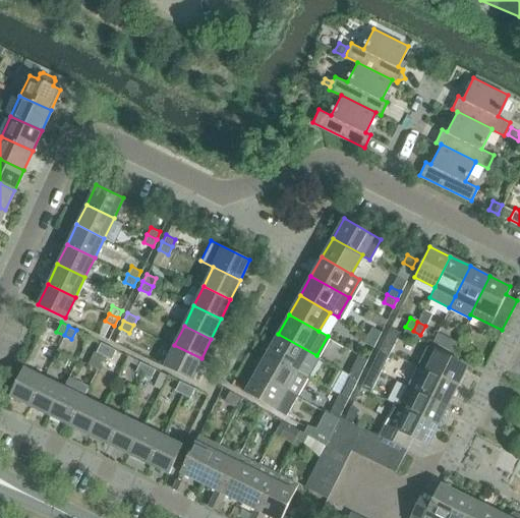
[(371,326),(367,334),(378,338),(381,331),(371,326)]
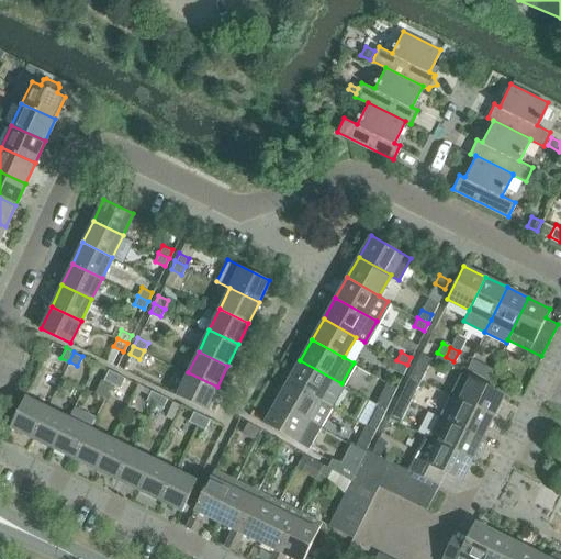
[(421,353),(410,375),(421,379),(430,357),(421,353)]
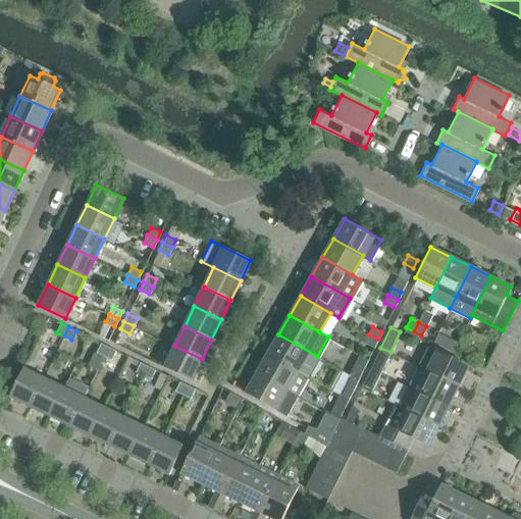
[(458,342),(450,338),(438,332),(433,342),(446,348),(453,351),(458,342)]
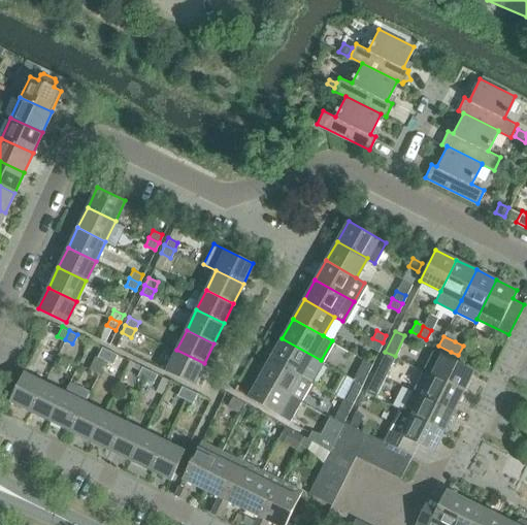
[(271,357),(309,380),(321,360),(282,338),(271,357)]
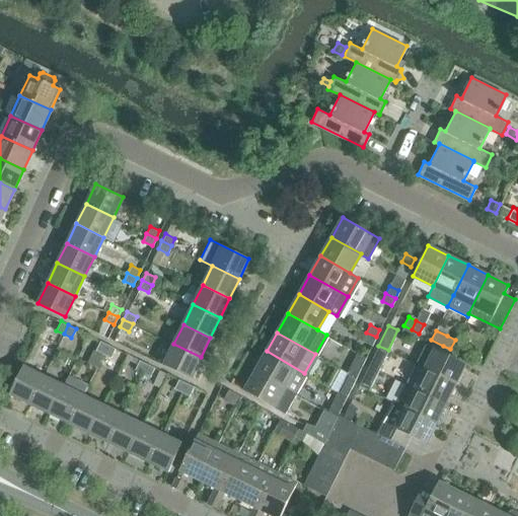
[(376,337),(366,333),(363,340),(372,345),(376,337)]
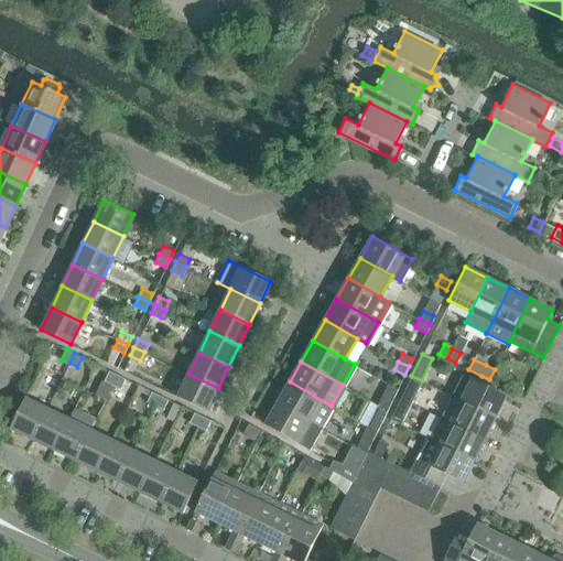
[(104,380),(112,384),(117,374),(108,369),(104,380)]
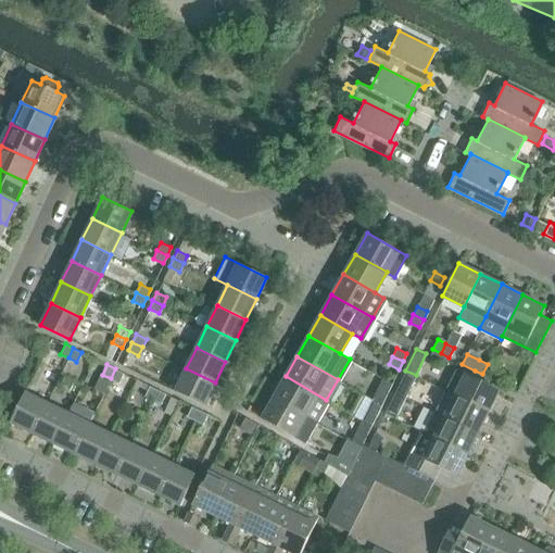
[(115,368),(111,378),(118,382),(124,373),(115,368)]
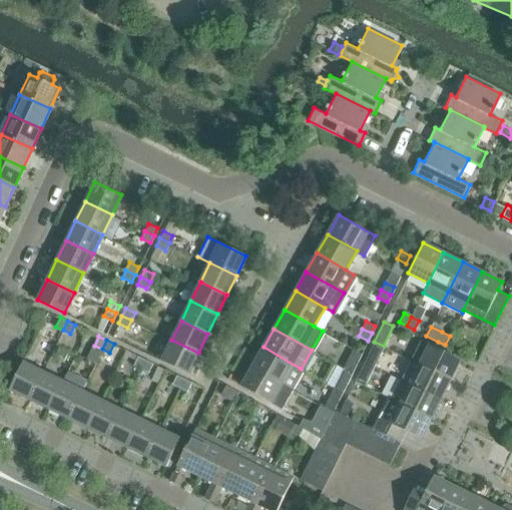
[(198,353),(171,340),(161,360),(188,373),(198,353)]
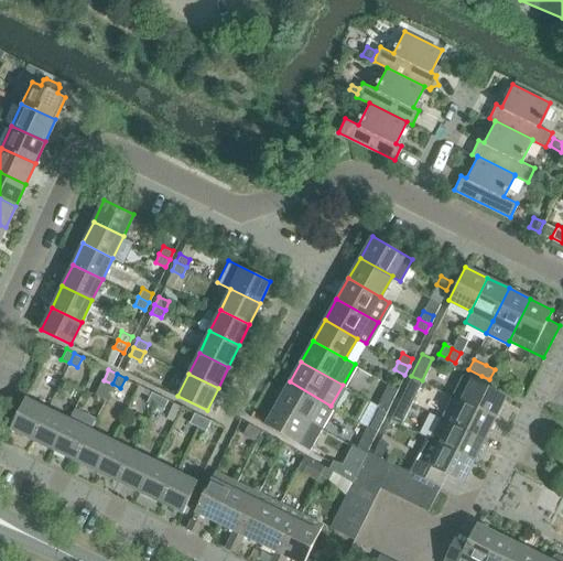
[(452,396),(495,417),(506,395),(464,374),(452,396)]
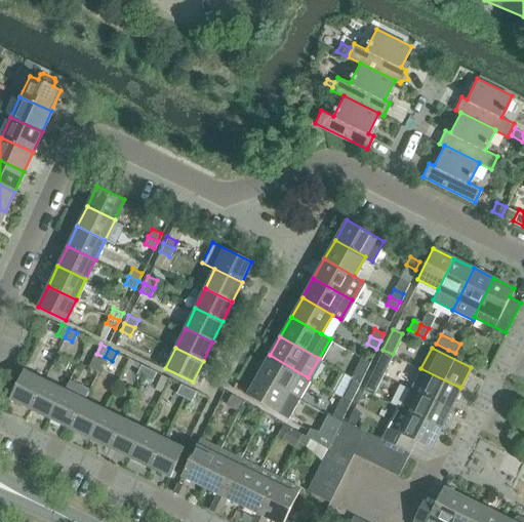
[(383,374),(393,354),(383,350),(373,369),(383,374)]
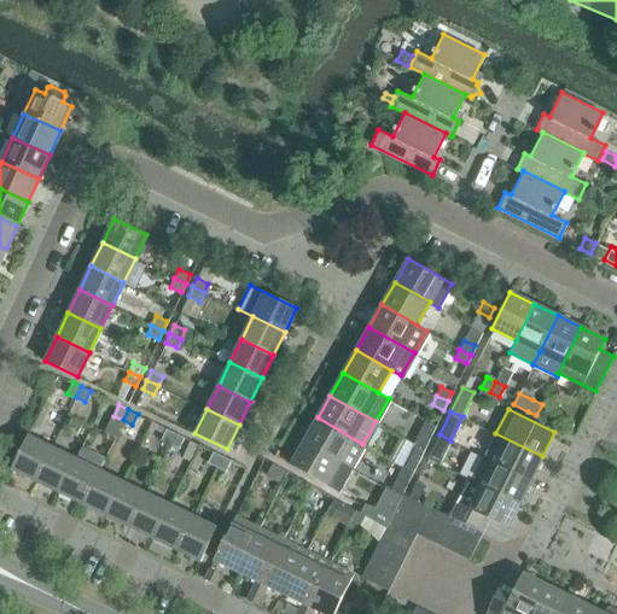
[(304,440),(351,467),(365,444),(362,444),(318,417),(304,440)]
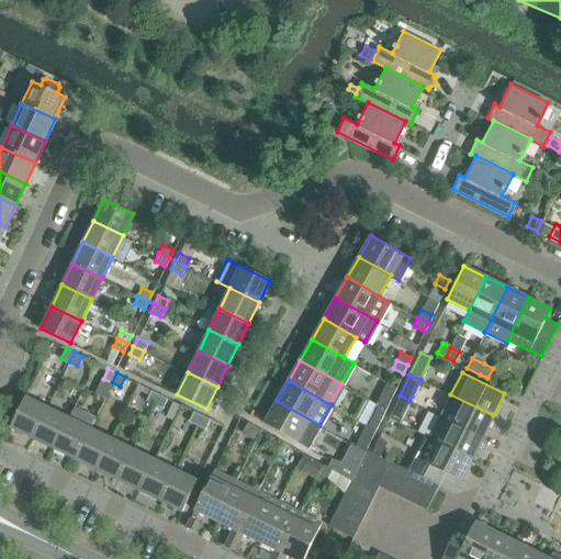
[(386,381),(376,403),(385,407),(396,387),(386,381)]
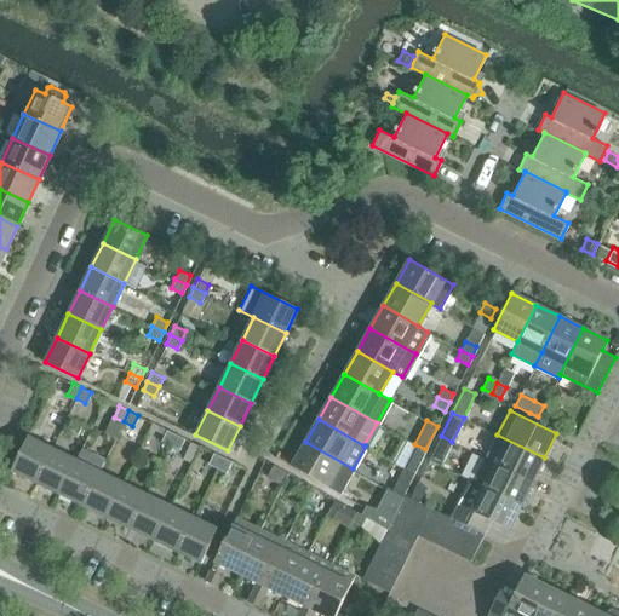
[(166,429),(161,441),(170,444),(176,433),(166,429)]
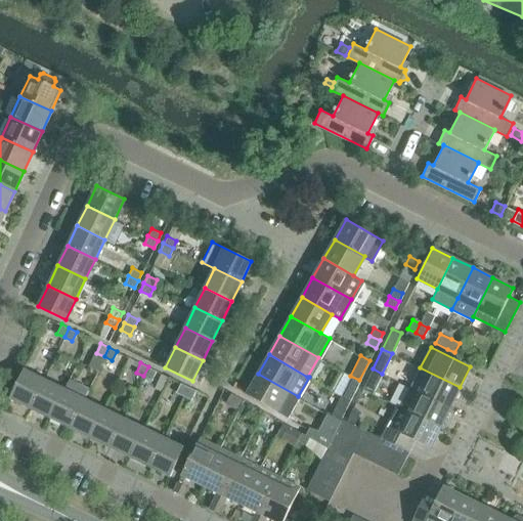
[(148,366),(143,376),(151,380),(156,371),(148,366)]
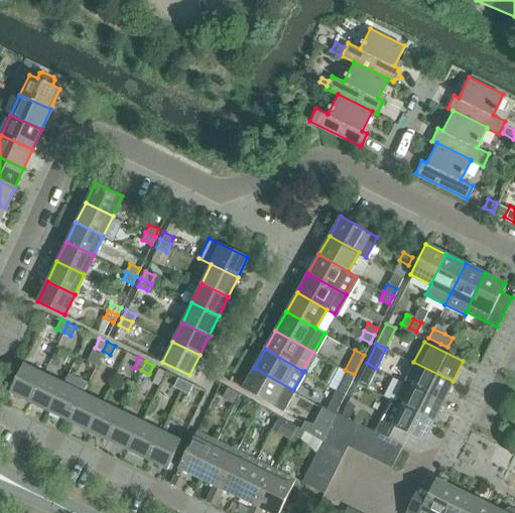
[(404,381),(442,400),(453,381),(413,362),(404,381)]
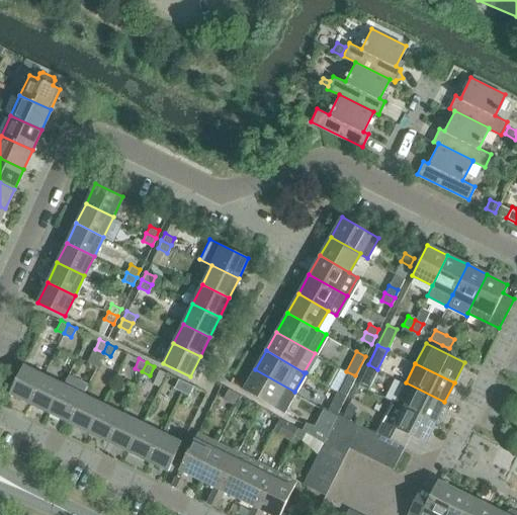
[(368,364),(358,383),(368,389),(377,369),(368,364)]
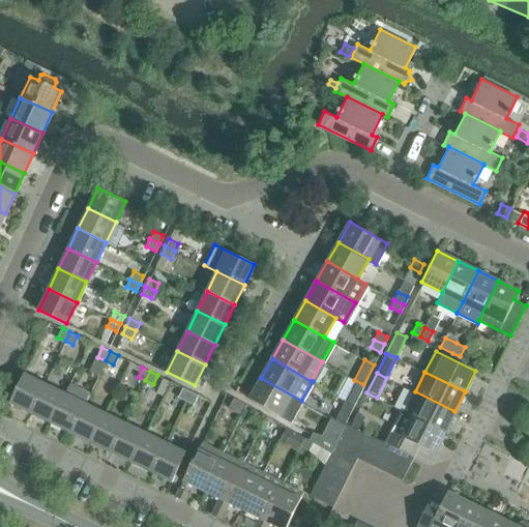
[(24,374),(9,401),(30,411),(45,383),(24,374)]
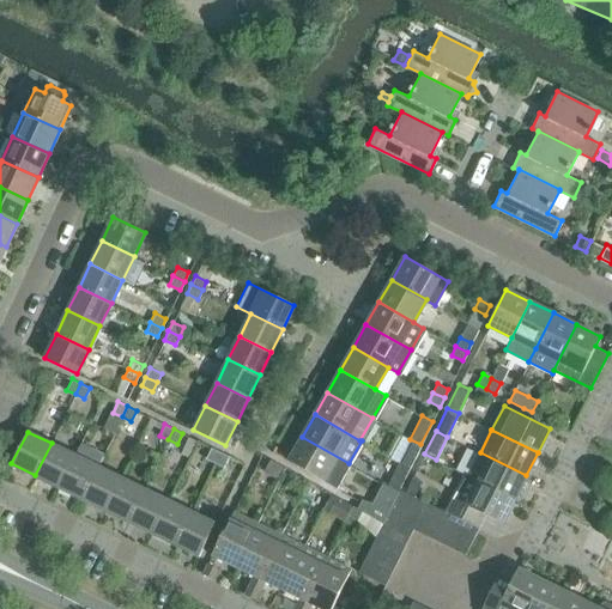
[(198,440),(188,436),(180,452),(189,456),(198,440)]
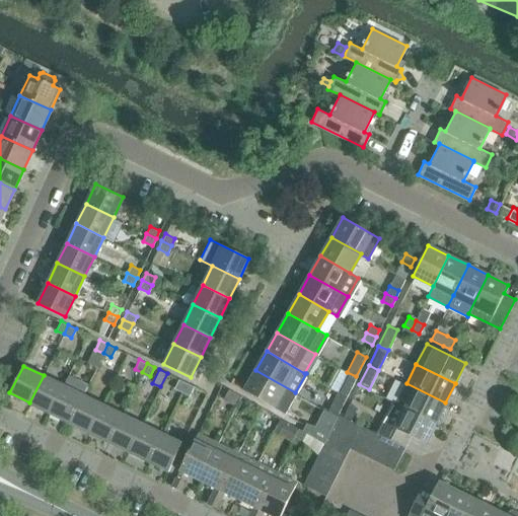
[(284,413),(295,392),(255,370),(244,390),(284,413)]
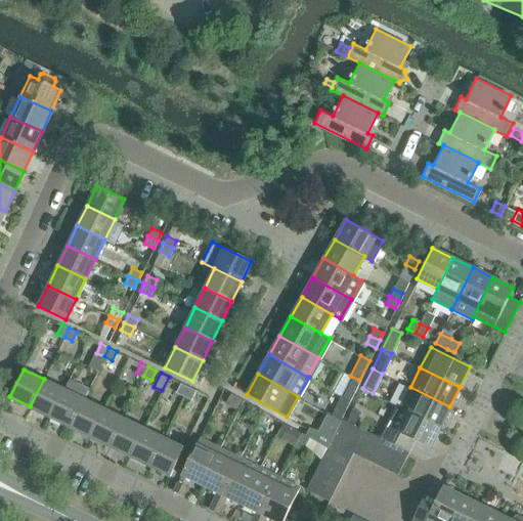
[(359,380),(350,376),(341,395),(350,400),(359,380)]
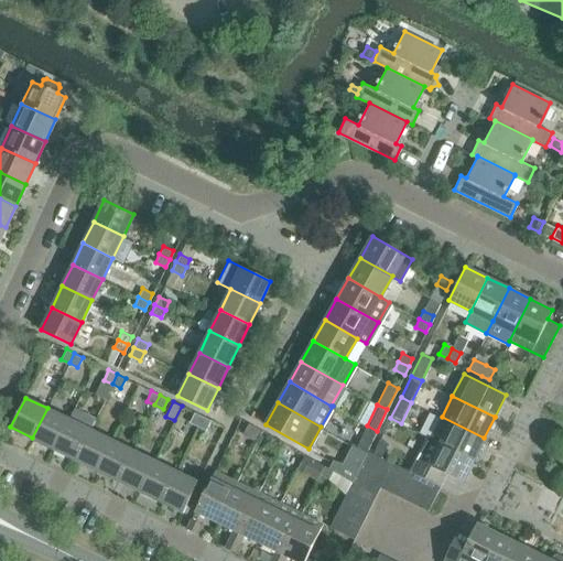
[(47,408),(32,438),(54,449),(68,419),(47,408)]
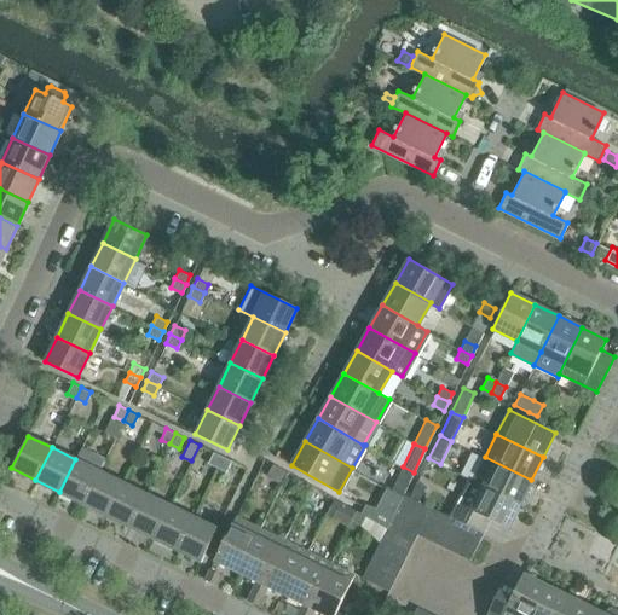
[(213,451),(208,462),(217,466),(223,456),(213,451)]
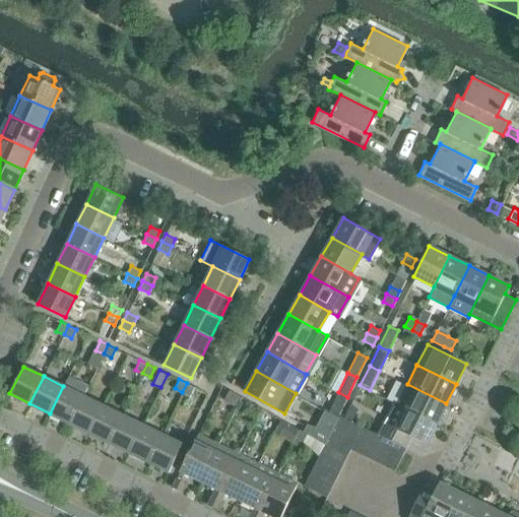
[(232,383),(241,388),(243,384),(234,379),(232,383)]
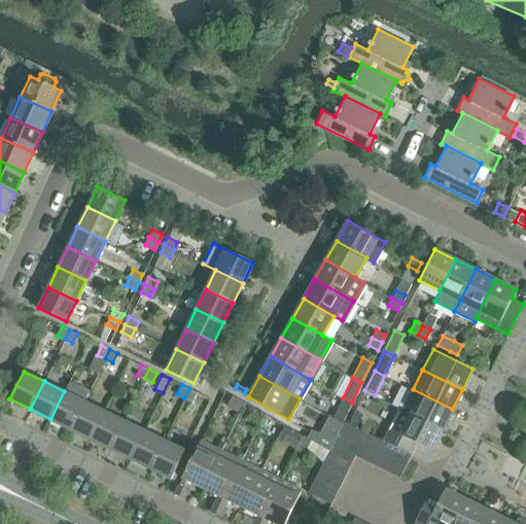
[(189,388),(184,397),(193,402),(197,391),(189,388)]
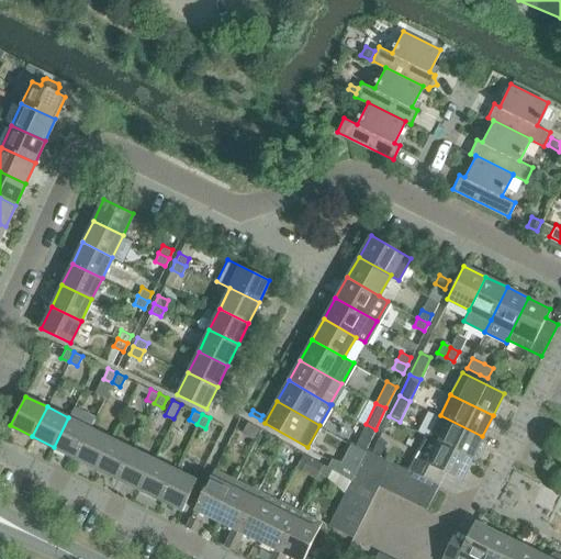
[(482,436),(440,415),(429,437),(472,458),(482,436)]
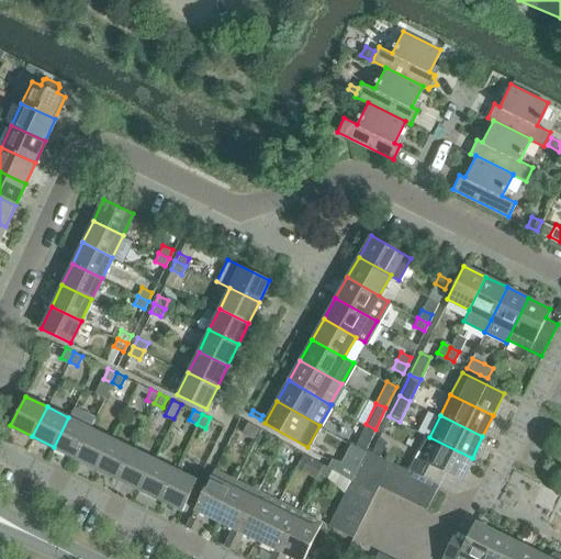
[(68,417),(54,447),(75,457),(89,427),(68,417)]
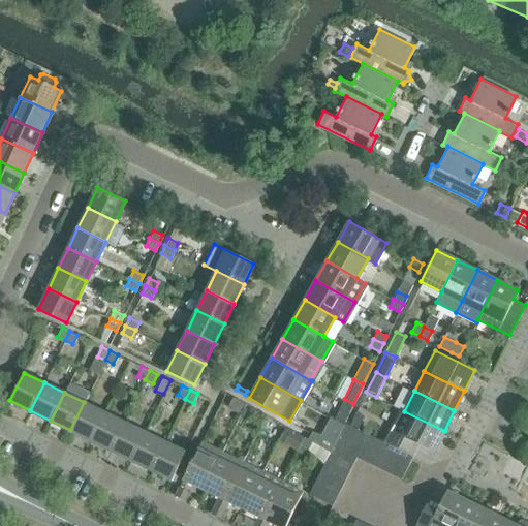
[(244,402),(234,396),(227,405),(239,411),(244,402)]
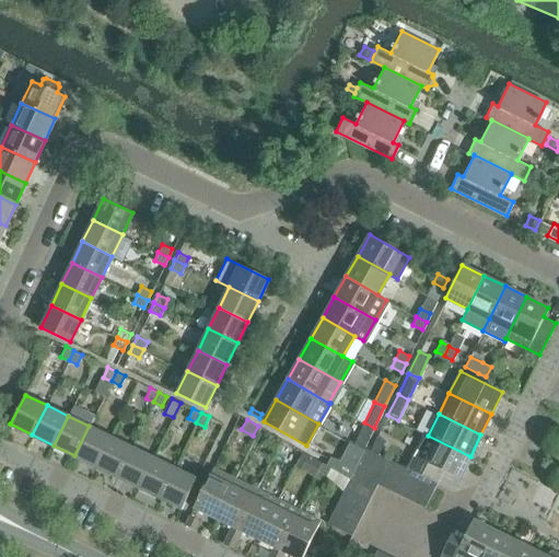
[(364,422),(353,443),(363,449),(364,447),(374,428),(364,422)]
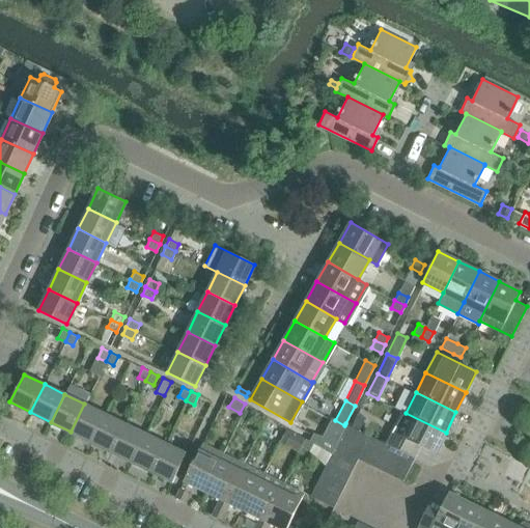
[(84,404),(71,432),(91,442),(105,414),(84,404)]
